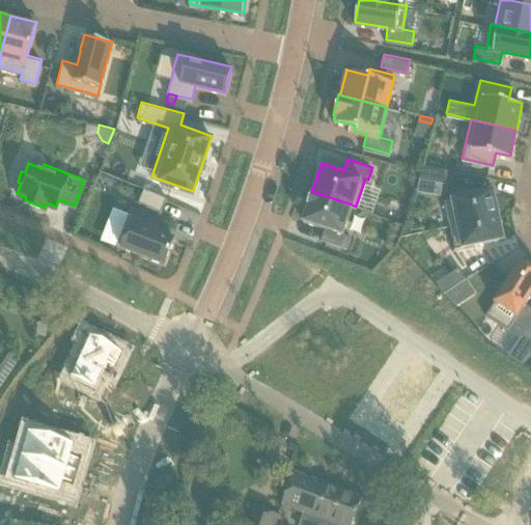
[(419,176),(445,182),(447,168),(421,163),(419,176)]
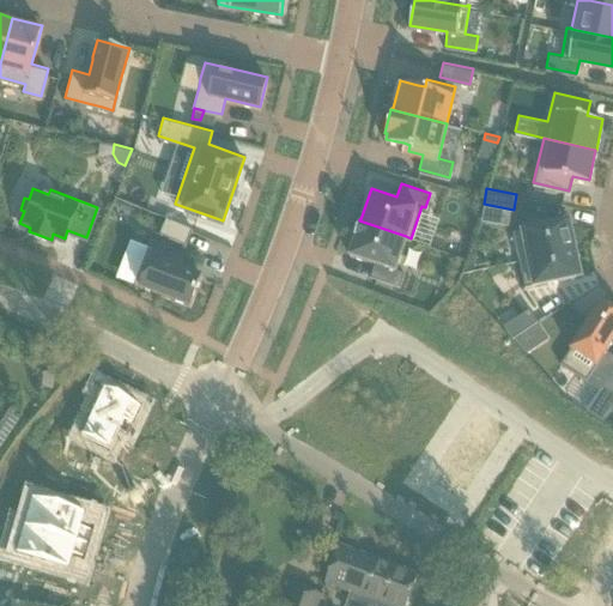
[(161,228),(159,230),(164,232),(186,242),(193,226),(170,217),(167,216),(161,228)]
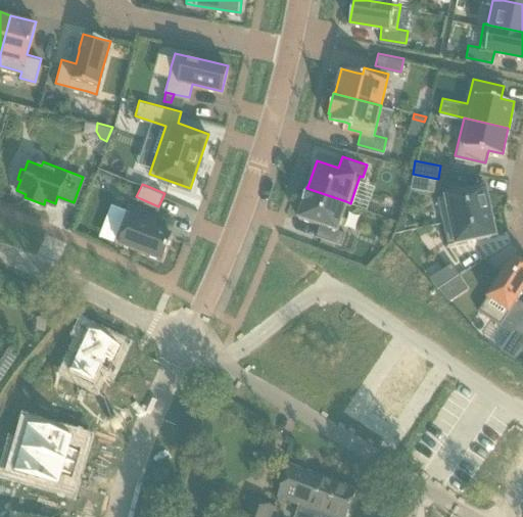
[(486,185),(437,195),(442,220),(491,209),(486,185)]
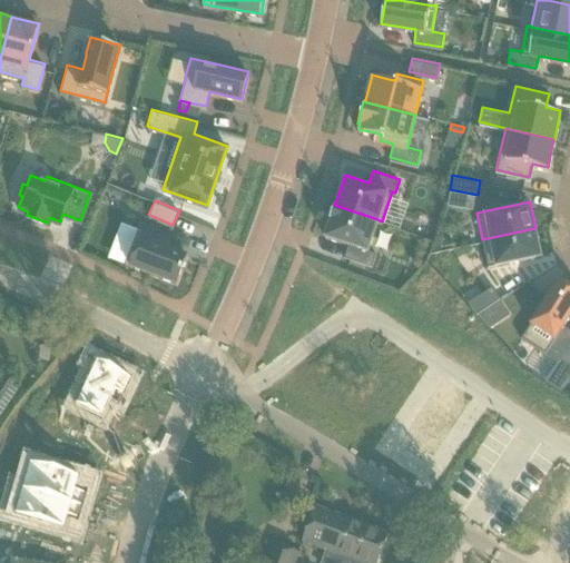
[(331,217),(325,235),(349,243),(344,255),(372,264),(376,250),(367,248),(377,219),(334,205),(330,217),(331,217)]
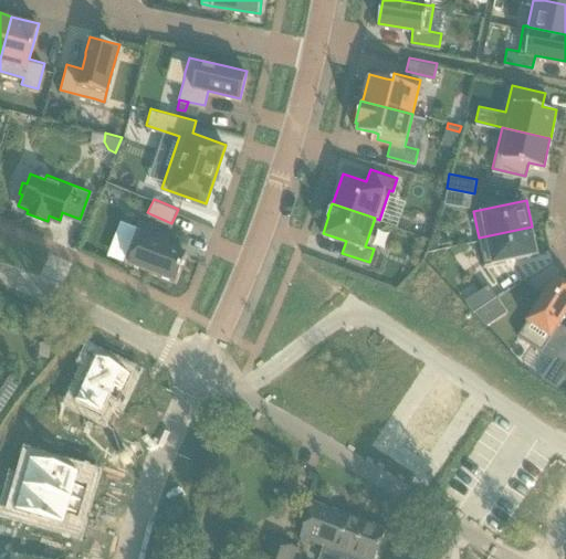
[(125,256),(124,260),(146,269),(176,280),(182,262),(186,252),(181,250),(165,244),(168,235),(148,228),(137,224),(129,244),(125,256)]
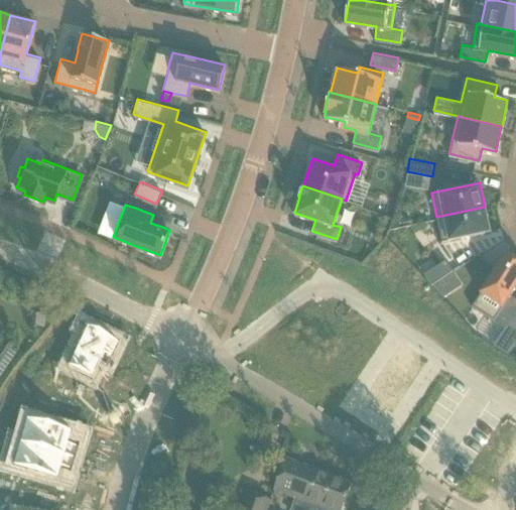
[(485,207),(436,217),(441,240),(489,230),(485,207)]
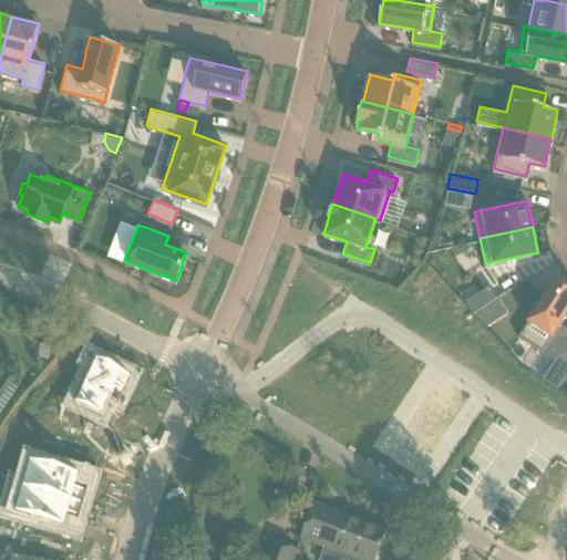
[(536,307),(518,333),(556,358),(558,354),(557,354),(566,339),(566,325),(560,321),(566,311),(566,283),(556,276),(544,293),(542,291),(533,304),(536,307)]
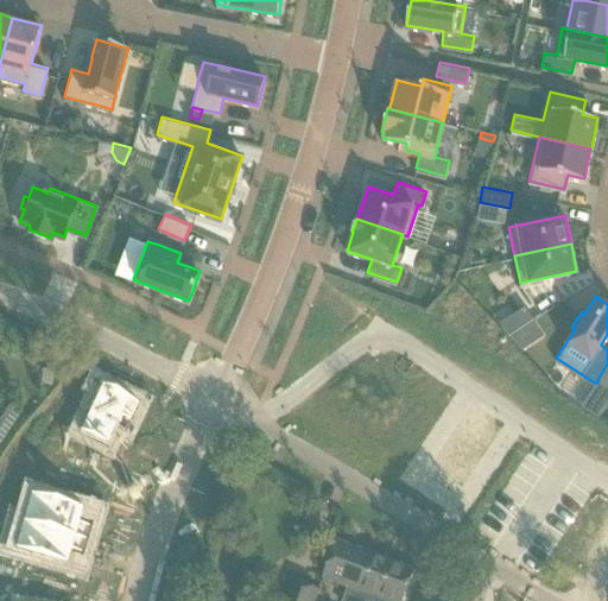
[(525,303),(500,320),(508,333),(523,323),(533,316),(525,303)]
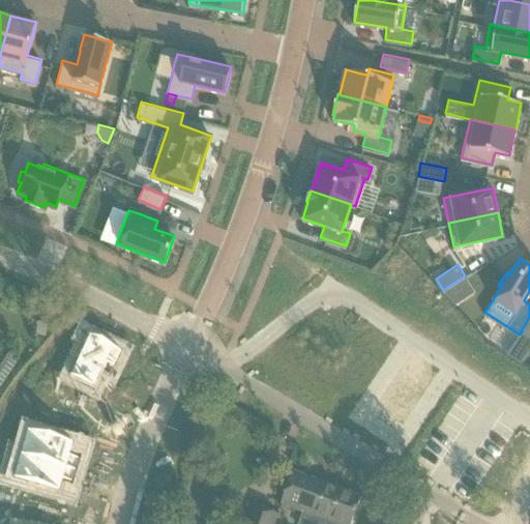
[(465,275),(455,282),(465,296),(474,290),(465,275)]
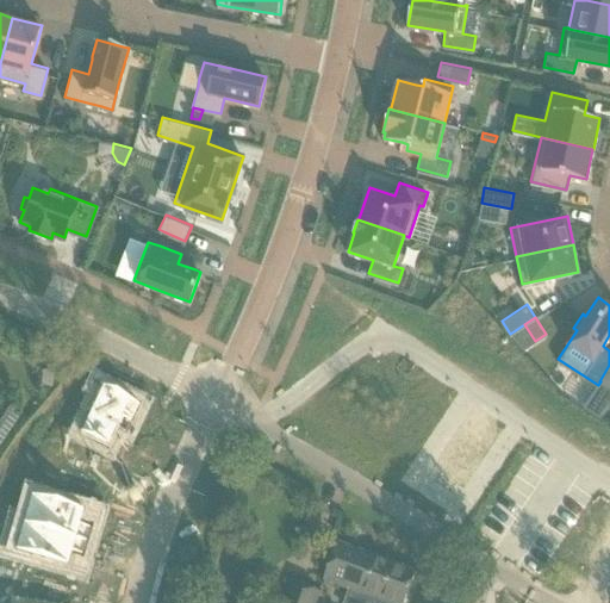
[(609,365),(599,381),(601,381),(609,387),(609,365)]
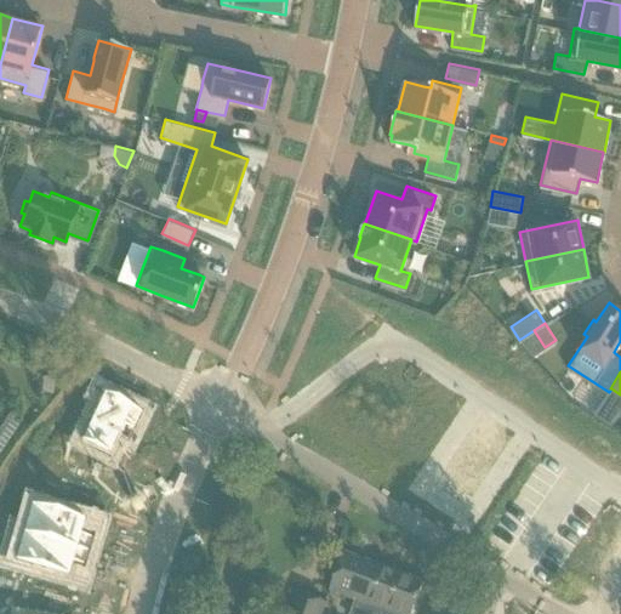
[(84,435),(83,438),(110,452),(120,432),(125,435),(124,436),(129,438),(143,407),(104,387),(103,390),(102,393),(95,409),(91,416),(92,418),(91,419),(92,419),(85,435),(84,435)]
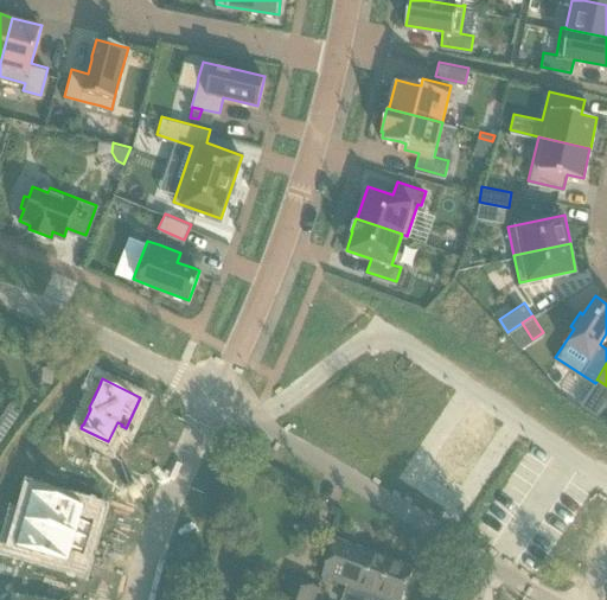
[(62,444),(56,458),(83,468),(89,454),(62,444)]
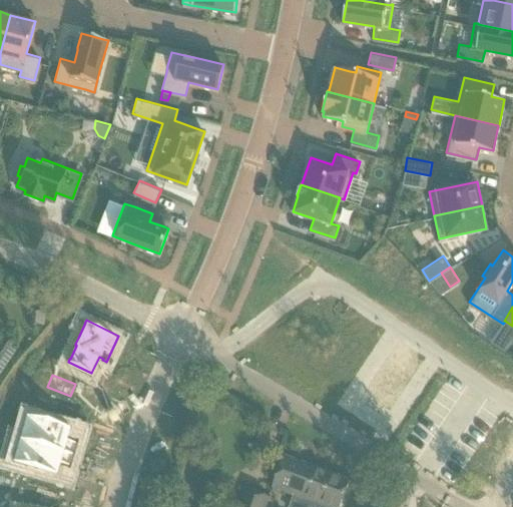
[(47,387),(43,399),(66,408),(70,396),(47,387)]
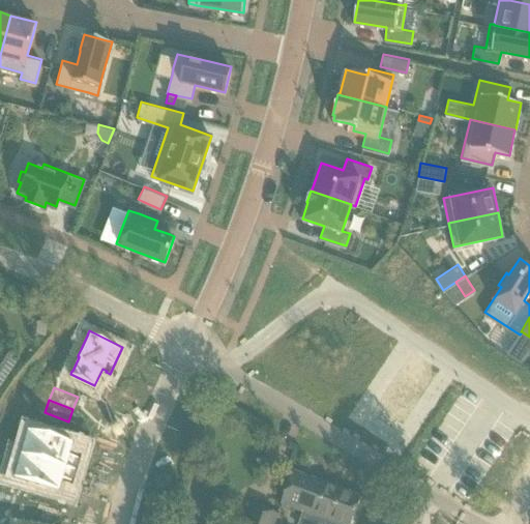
[(21,450),(21,452),(78,468),(80,461),(79,461),(81,456),(78,455),(78,454),(70,452),(74,440),(65,438),(65,437),(53,434),(46,432),(43,431),(28,427),(27,431),(26,435),(25,435),(24,440),(25,440),(22,448),(22,447),(21,450)]
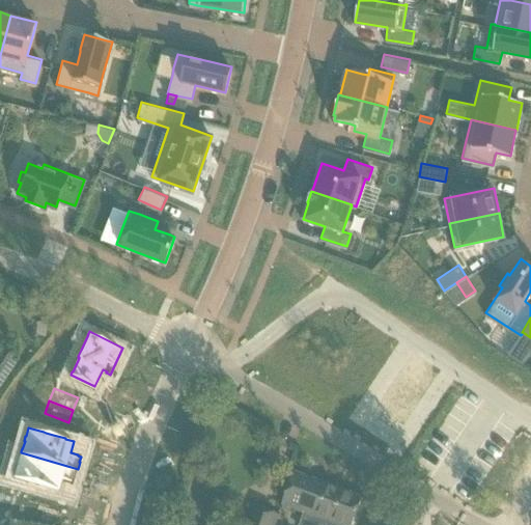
[(7,470),(6,474),(14,477),(29,481),(31,481),(39,484),(38,485),(51,488),(51,487),(59,490),(63,478),(71,480),(71,479),(74,480),(76,475),(78,469),(21,452),(21,451),(14,449),(12,453),(14,453),(10,462),(8,466),(9,466),(8,470),(7,470)]
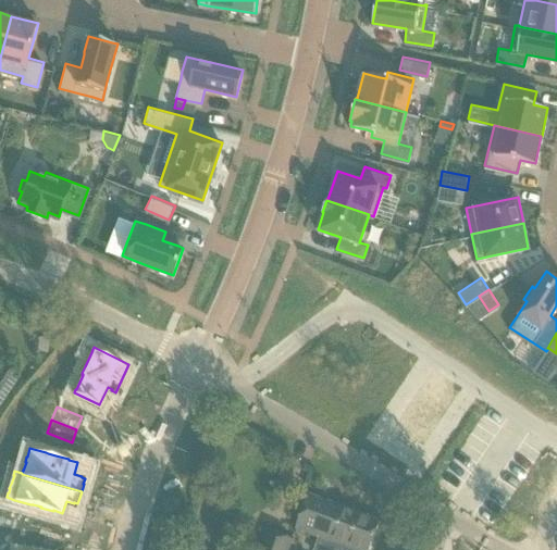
[(308,490),(295,525),(319,534),(312,549),(338,549),(342,542),(362,549),(367,549),(380,517),(308,490)]
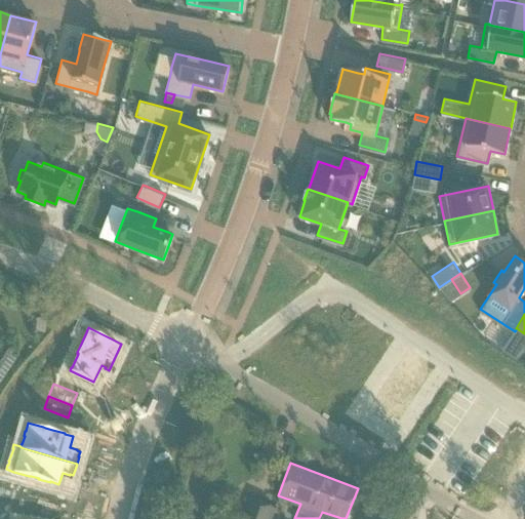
[(0,482),(0,483),(0,495),(23,501),(25,488),(0,482)]
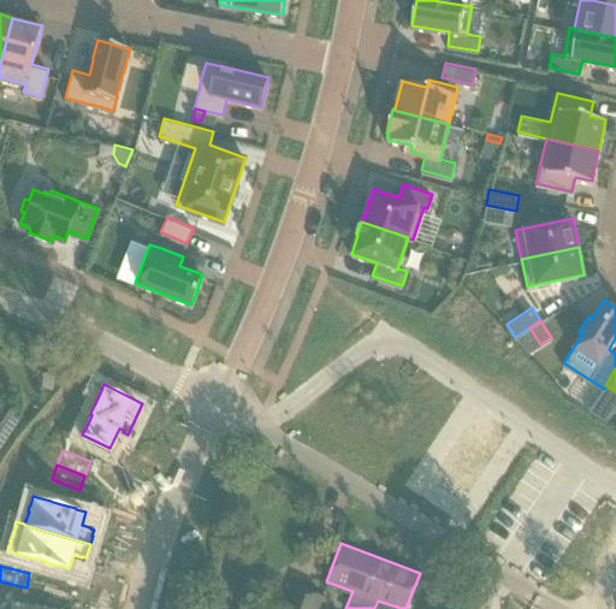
[(0,581),(0,597),(23,602),(27,587),(0,581)]
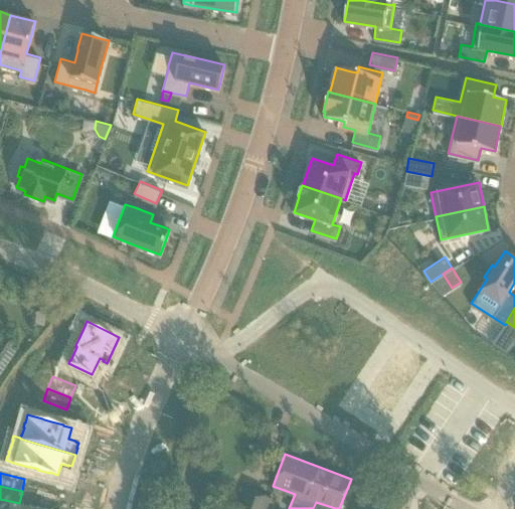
[(264,508),(270,495),(245,487),(237,508),(264,508)]
